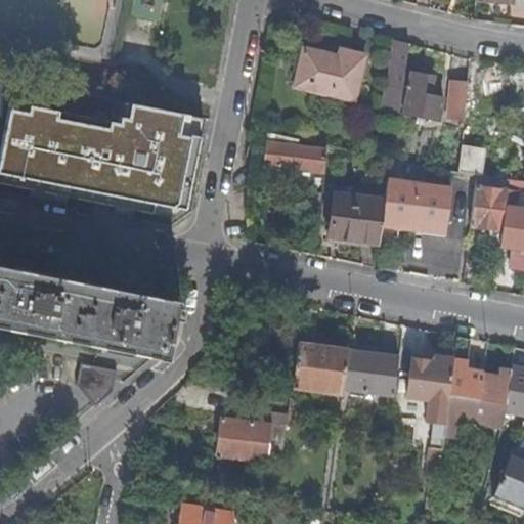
[(399,120),(408,46),(394,42),(390,89),(387,89),(384,119),(399,120)]
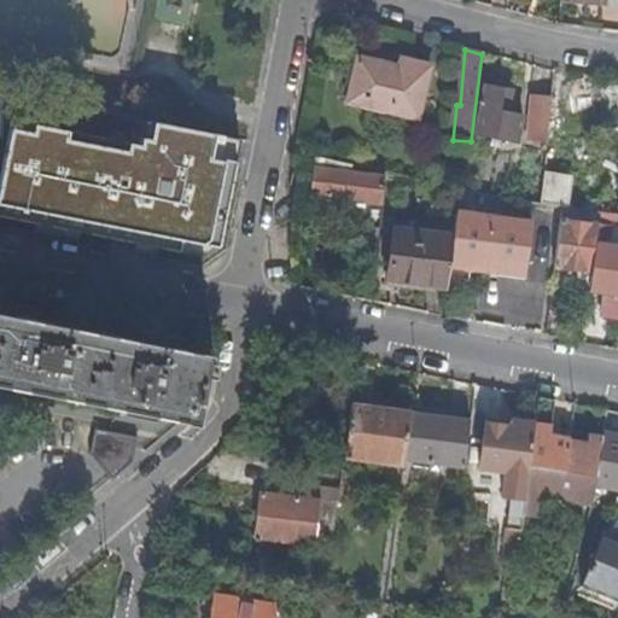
[(418,121),(430,69),(403,63),(401,70),(359,59),(348,103),(418,121)]
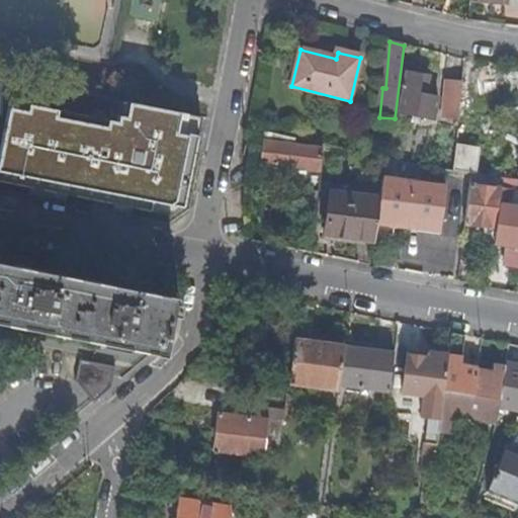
[(517,107),(517,73),(478,70),(477,85),(503,88),(502,107),(517,107)]
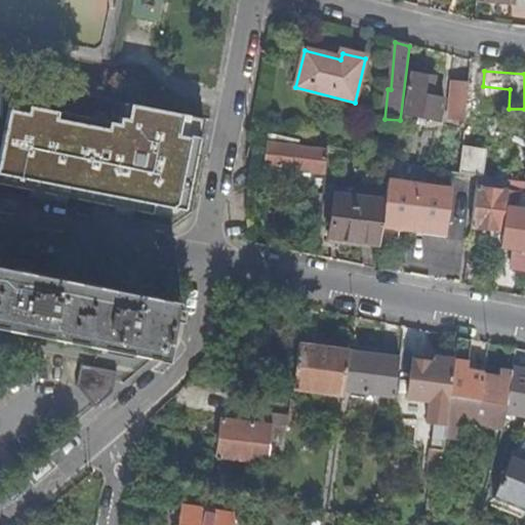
[(432,78),(413,75),(405,114),(439,122),(444,101),(428,97),(432,78)]
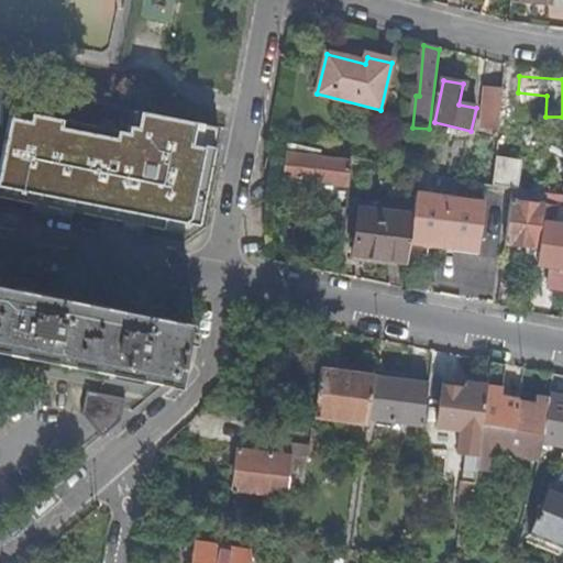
[(498,130),(503,90),(486,88),(482,128),(498,130)]
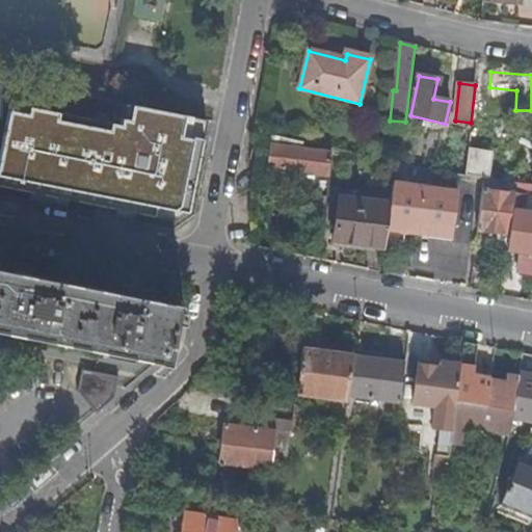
[(0,182),(190,217),(209,115),(135,102),(131,126),(12,104),(0,174),(0,182)]
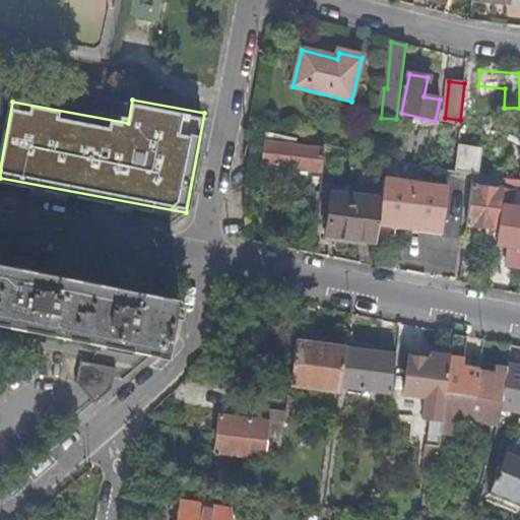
[(263,142),(260,166),(320,173),(324,149),(263,142)]
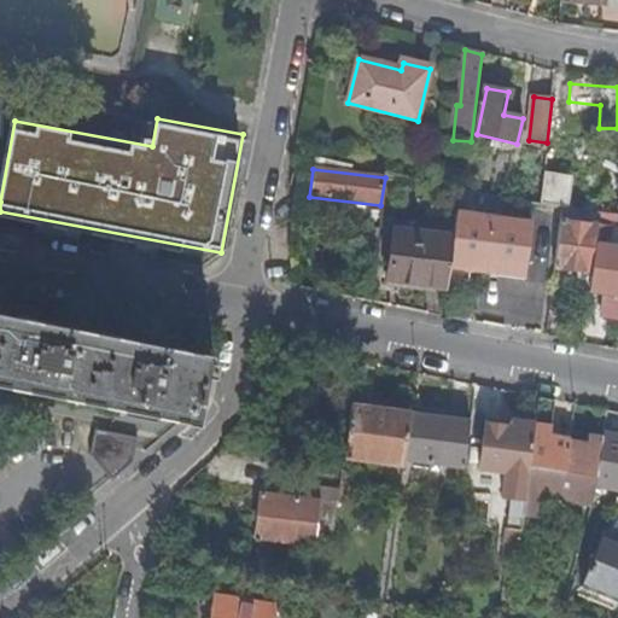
[(479,198),(459,193),(456,213),(477,216),(479,198)]
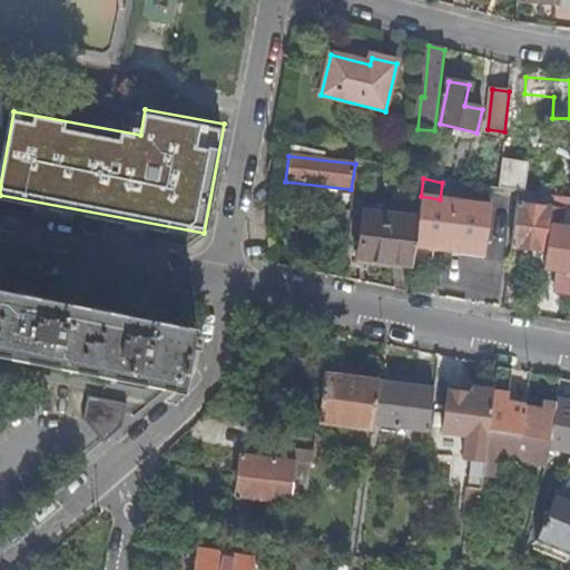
[(548,182),(529,179),(528,189),(546,193),(548,182)]
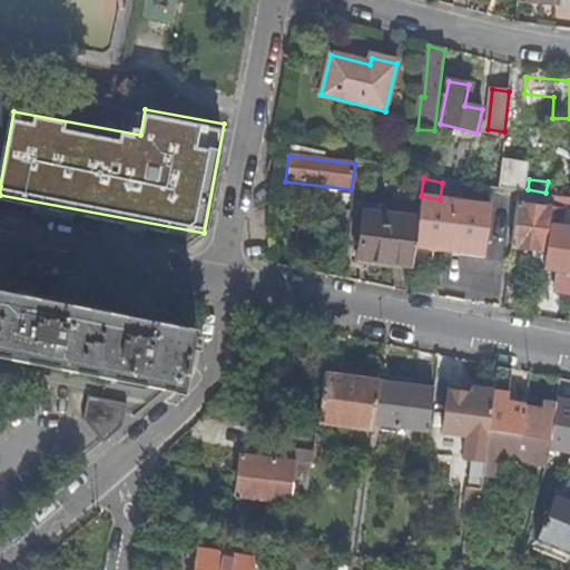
[(523,196),(517,195),(510,248),(530,251),(528,266),(542,267),(550,207),(522,204),(523,196)]
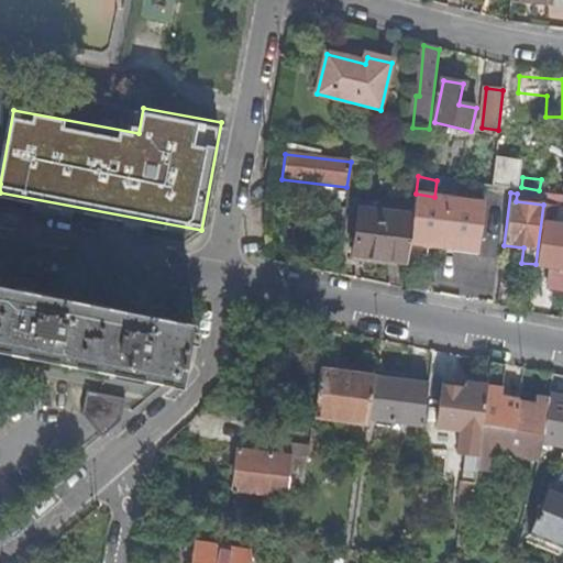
[(434,197),(416,194),(412,216),(407,254),(426,257),(427,249),(428,242),(477,249),(484,203),(434,197)]
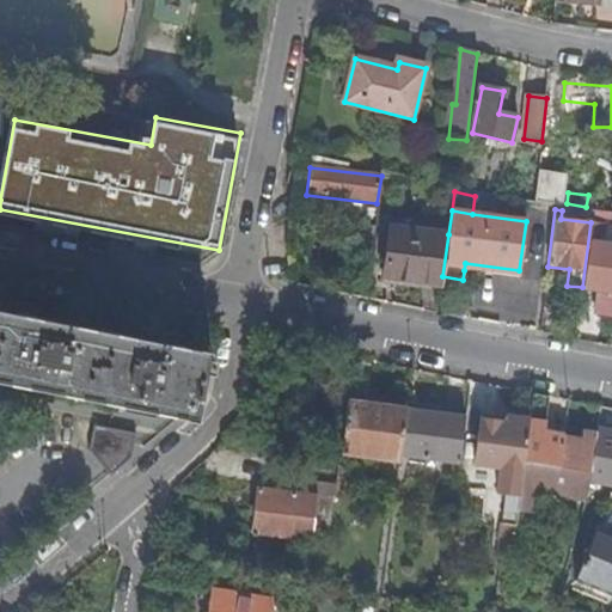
[(582,287),(582,288),(607,292),(606,297),(611,298),(611,246),(603,245),(604,232),(611,232),(611,225),(591,222),(582,287)]
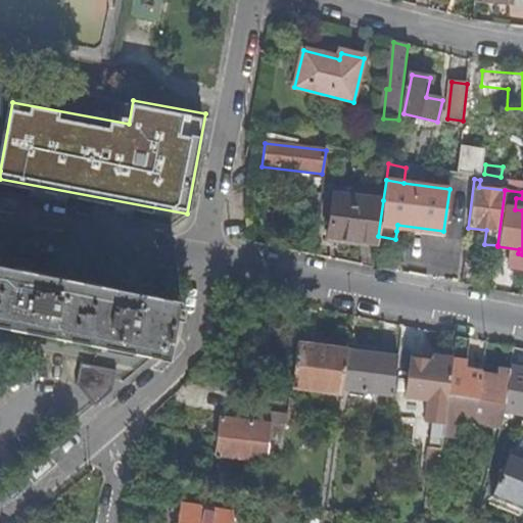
[(326,239),(376,245),(378,236),(383,200),(332,193),(326,239)]
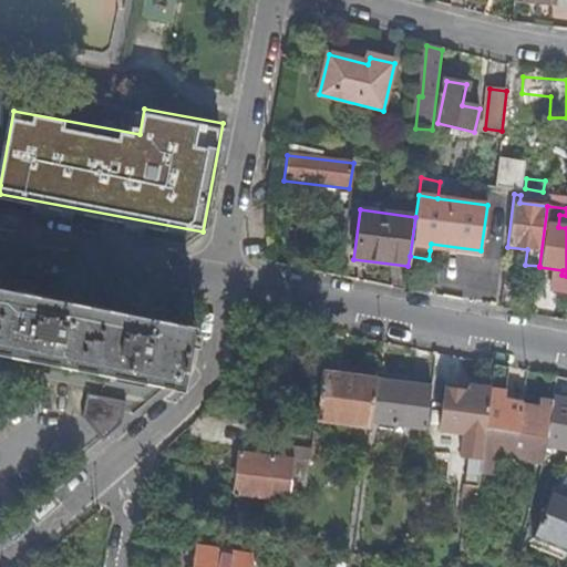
[(431,244),(430,250),(481,257),(481,250),(431,244)]
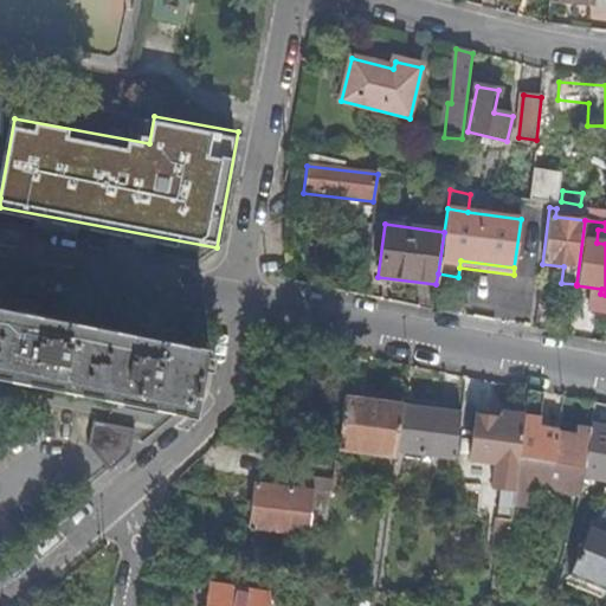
[(13,313),(0,309),(0,378),(7,380),(187,417),(195,368),(202,369),(205,358),(198,356),(199,350),(116,334),(13,313)]
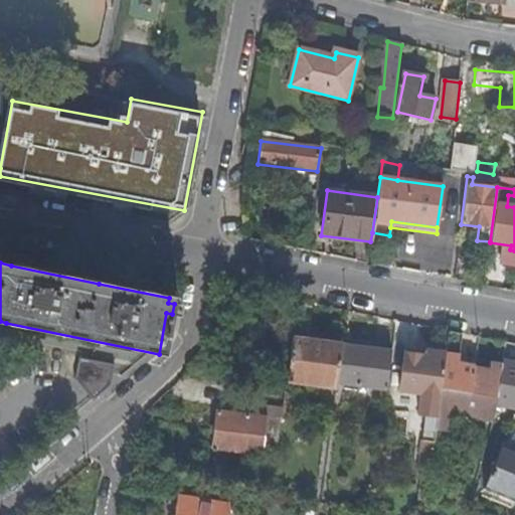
[(442,389),(470,394),(473,368),(473,366),(464,364),(462,374),(455,373),(461,333),(449,331),(446,353),(442,389)]
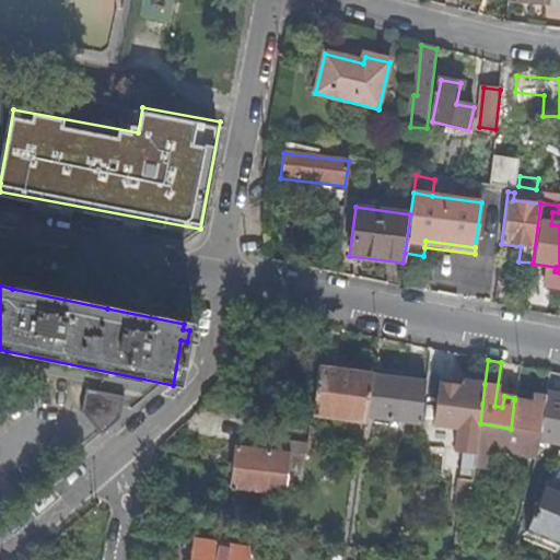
[(372,375),(317,368),(311,415),(365,422),(366,416),(372,375)]
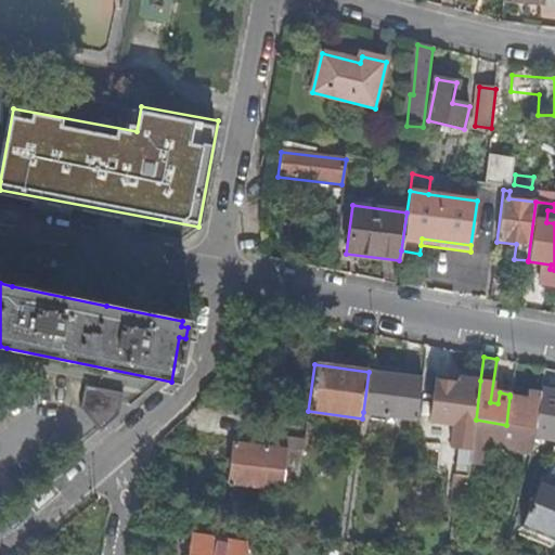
[(422,378),(369,372),(363,412),(416,420),(422,378)]
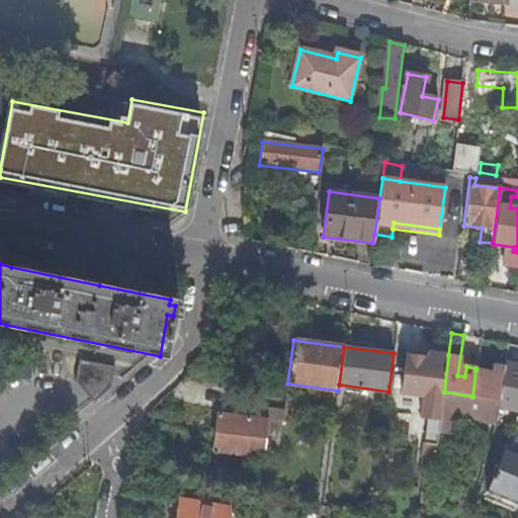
[(421,418),(440,420),(444,392),(448,355),(429,353),(427,370),(426,370),(421,418)]
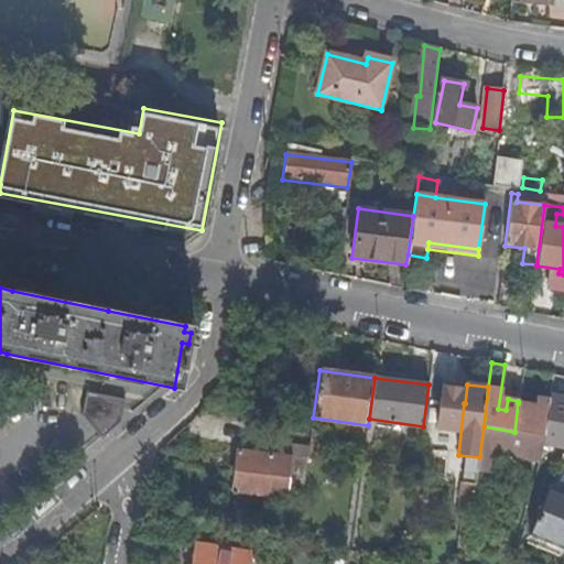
[(119,424),(123,403),(85,394),(80,418),(101,441),(119,424)]
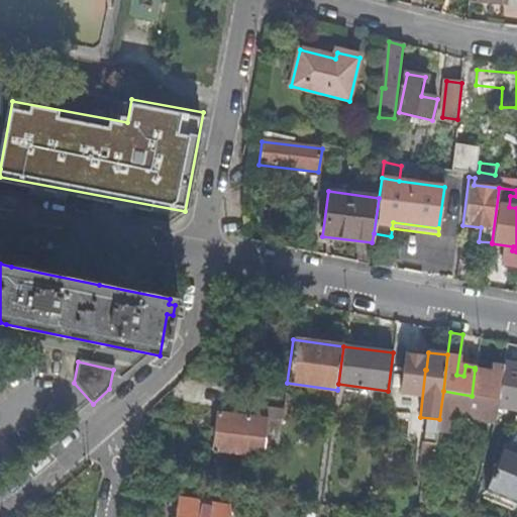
[(497,400),(496,408),(514,411),(516,411),(516,366),(504,364),(503,366),(497,400)]
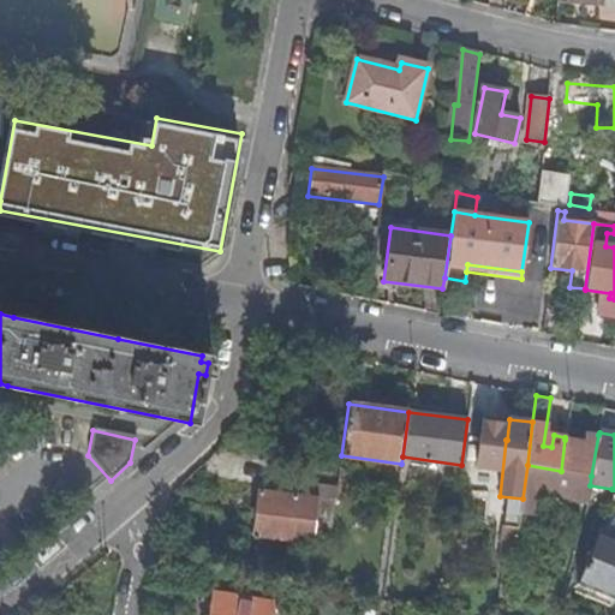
[(561,471),(591,476),(598,435),(585,434),(583,442),(565,440),(561,471)]
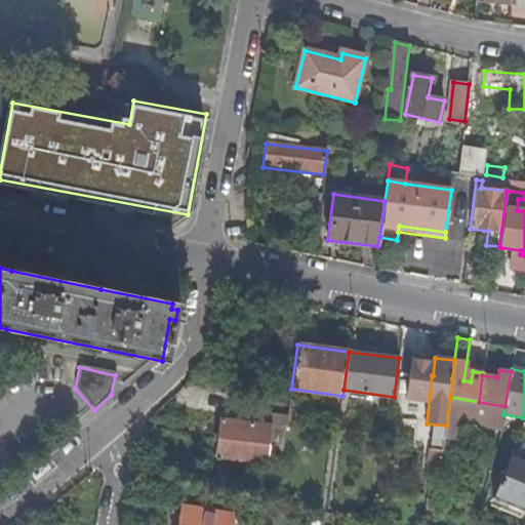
[(456,421),(499,429),(503,414),(505,406),(479,402),(450,397),(446,426),(445,431),(444,440),(454,441),(456,421)]
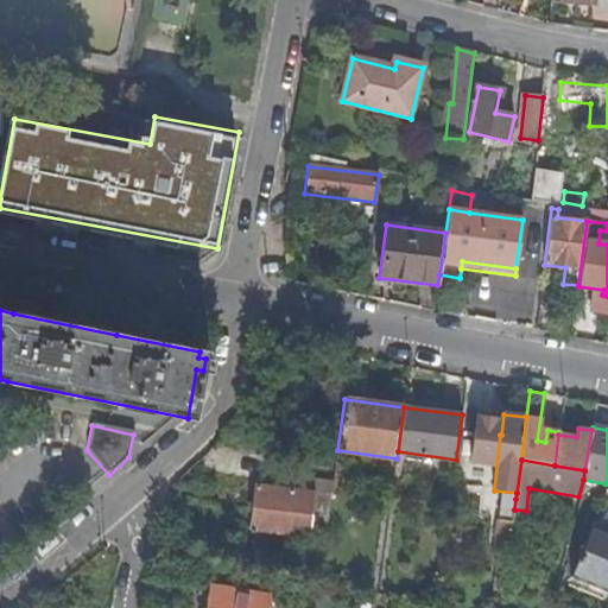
[(308,551),(324,555),(331,496),(295,492),(296,477),(280,475),(279,491),(255,487),(249,531),(310,538),(308,551)]
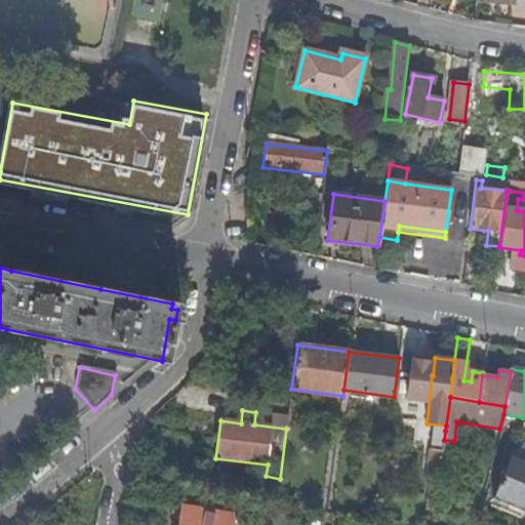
[(442,452),(444,440),(445,431),(434,430),(431,450),(442,452)]
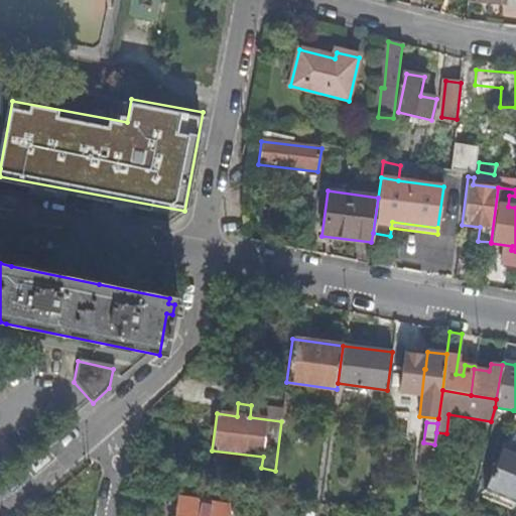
[(484,491),(515,505),(515,457),(501,450),(484,491)]
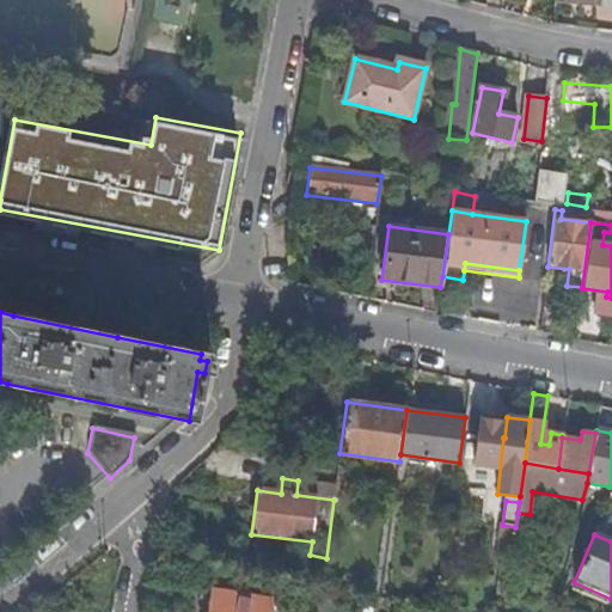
[(212,588),(206,611),(251,611),(255,595),(212,588)]
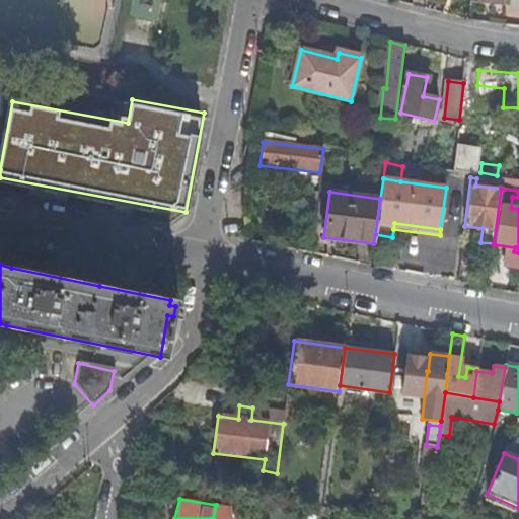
[(228,518),(230,508),(216,505),(213,518),(228,518)]
